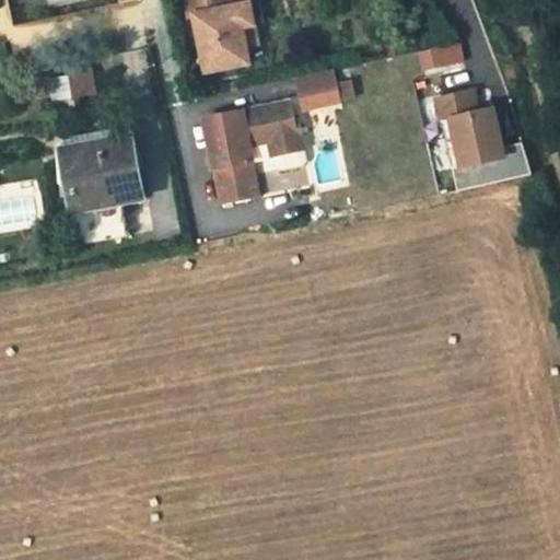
[(253,27),(247,0),(184,0),(187,18),(193,16),(203,73),(247,66),(244,48),(241,30),(253,27)]
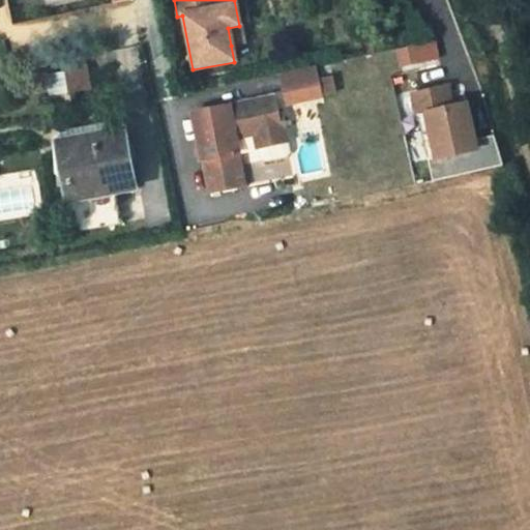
[(242,43),(239,26),(228,28),(231,46),(242,43)]
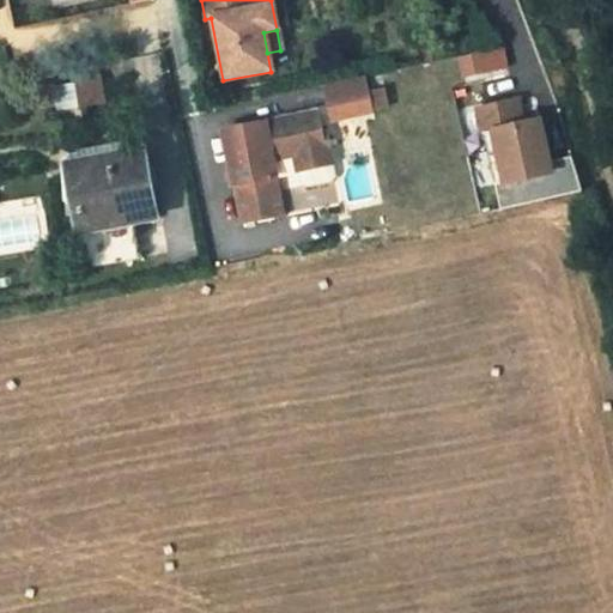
[(508,47),(460,50),(462,77),(509,73),(508,47)]
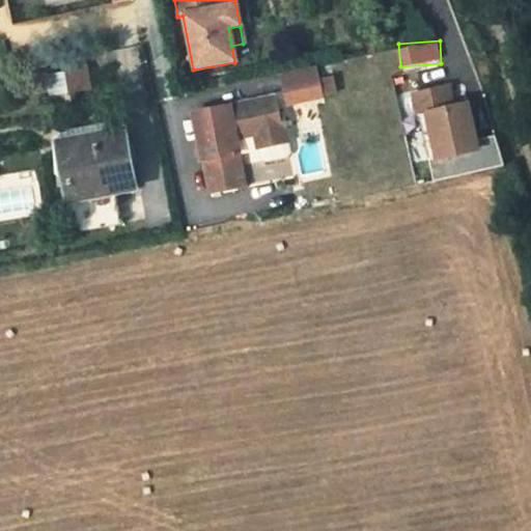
[(70,95),(109,87),(106,73),(66,81),(70,95)]
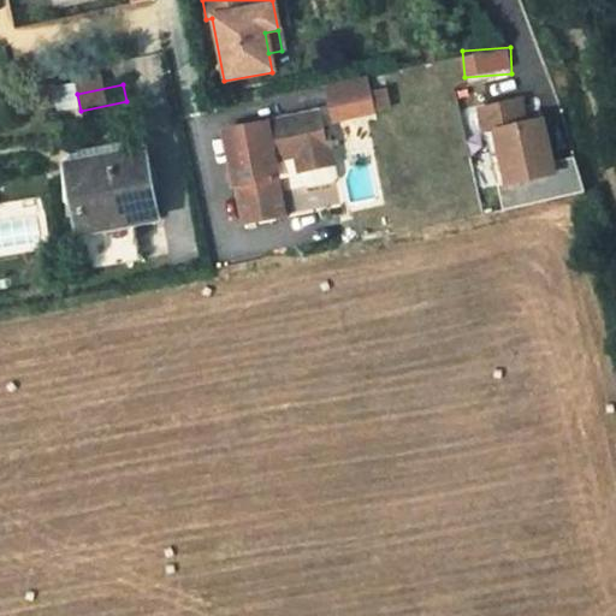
[(363,125),(360,107),(356,92),(315,100),(324,135),(363,126),(363,125)]
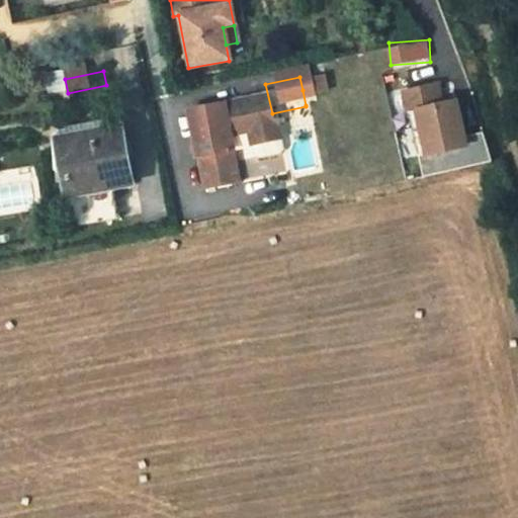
[(319,102),(316,87),(303,90),(306,105),(319,102)]
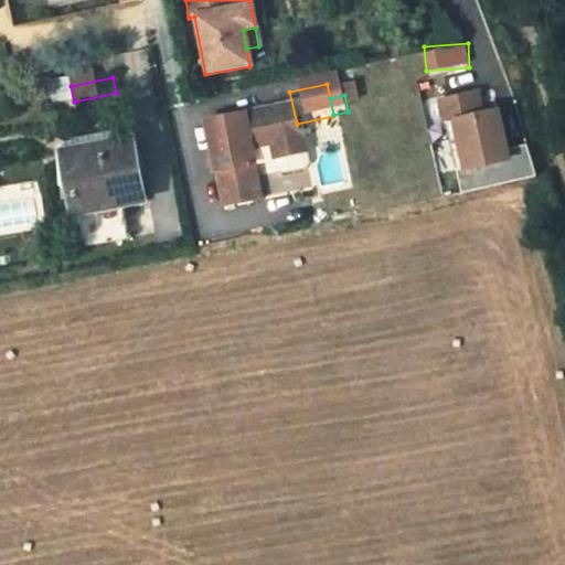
[(480,96),(445,105),(450,127),(457,125),(469,177),(513,166),(501,115),(486,118),(480,96)]
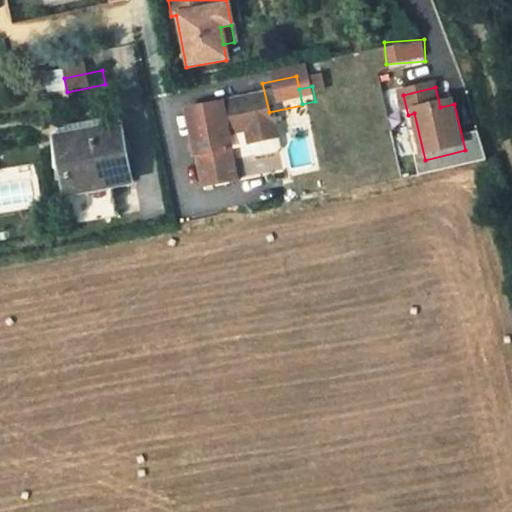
[(264,91),(186,110),(205,186),(239,178),(229,133),(247,129),(250,141),(251,141),(268,137),(276,115),(269,112),(264,91)]
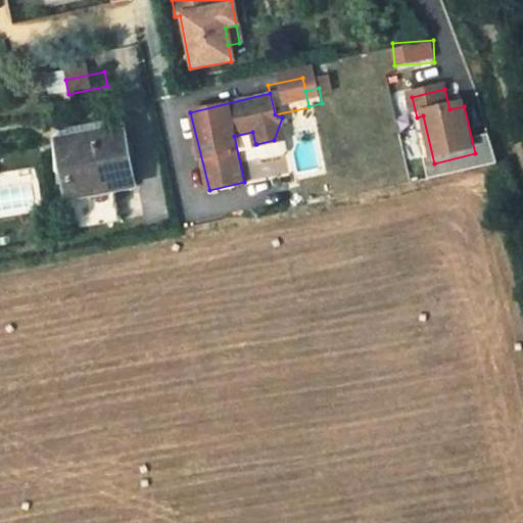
[(287,137),(282,117),(274,140),(287,137)]
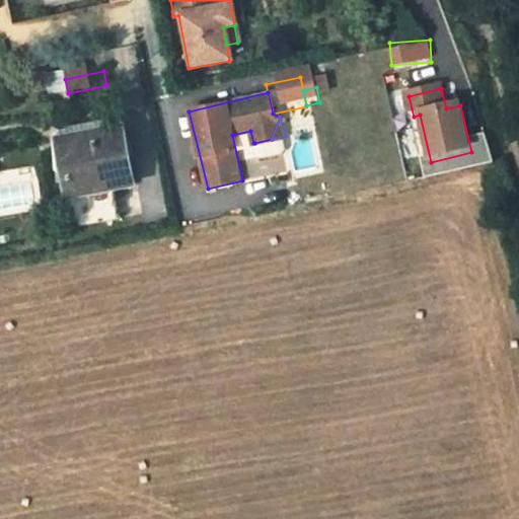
[(69,201),(131,189),(119,131),(55,143),(69,201)]
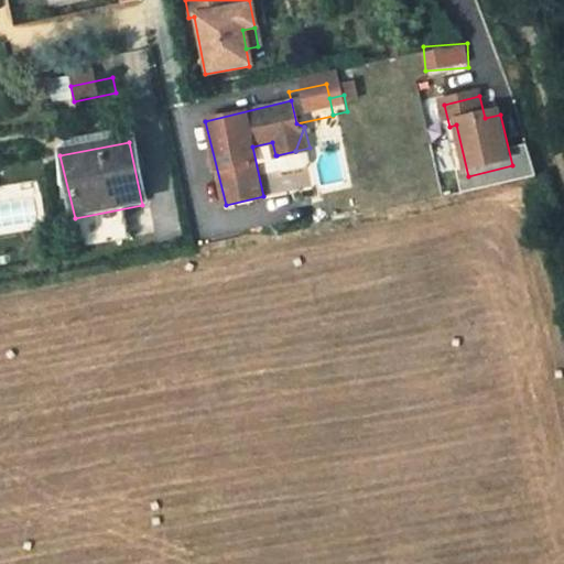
[(295,151),(277,155),(280,167),(285,170),(308,164),(312,160),(310,148),(295,151)]
